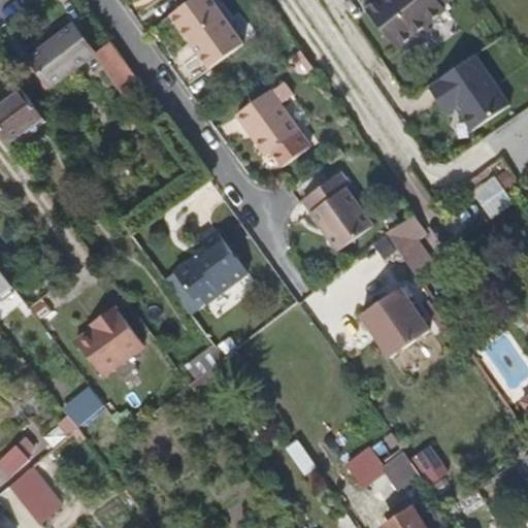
[(240,43),(209,0),(190,0),(180,7),(169,14),(207,67),(240,43)]
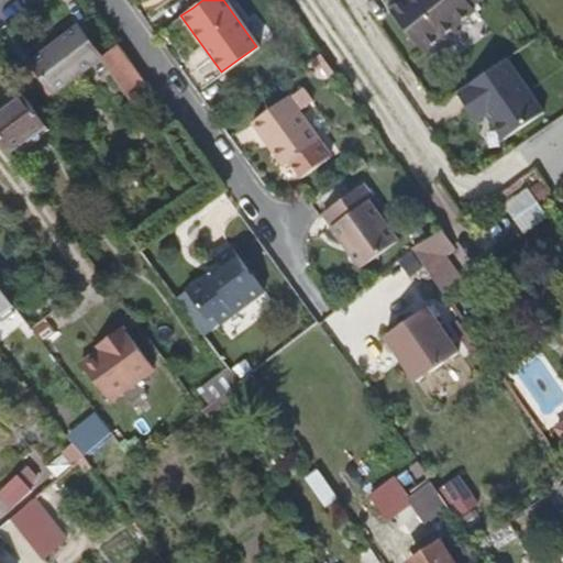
[(381,0),(411,42),(464,2),(462,0),(381,0)]
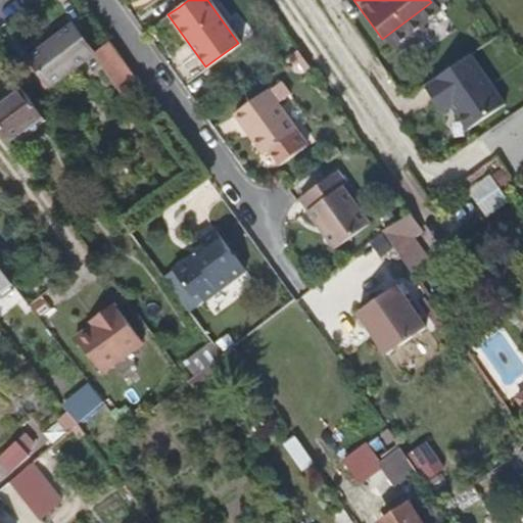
[(50,87),(93,54),(72,26),(29,58),(50,87)]
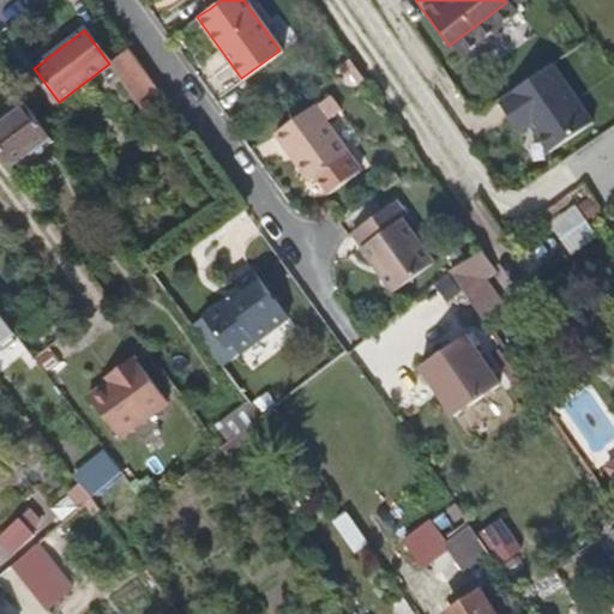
[(167,100),(128,48),(109,64),(146,115),(167,100)]
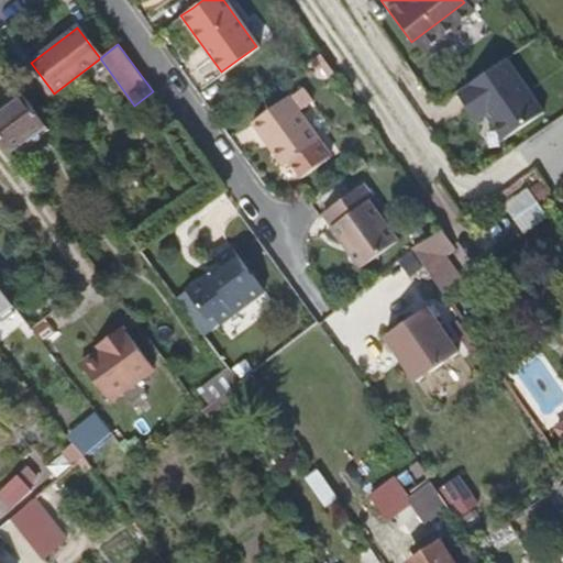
[(331,72),(319,53),(313,56),(326,75),(331,72)]
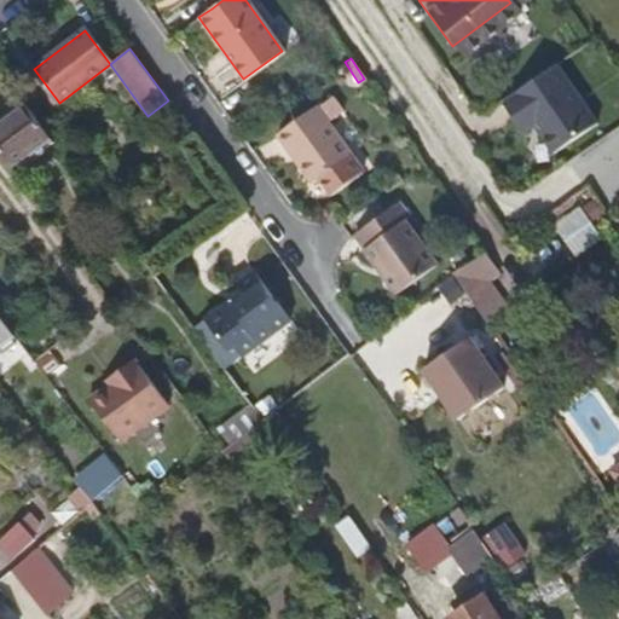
[(557,65),(503,103),(525,134),(536,127),(538,125),(544,133),(541,136),(554,155),(597,125),(557,65)]
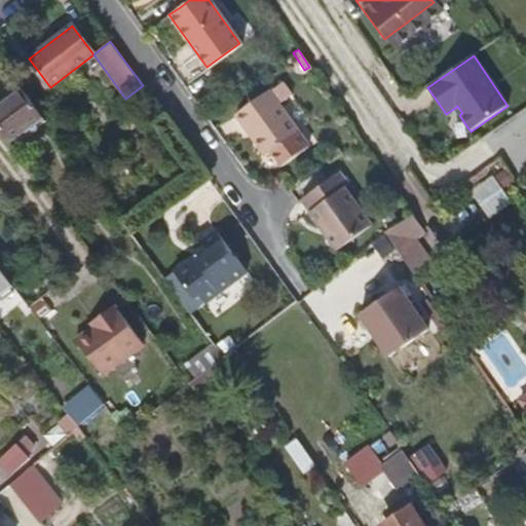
[(298,134),(285,115),(303,103),(288,82),(270,95),(268,91),(234,115),(264,157),(298,134)]
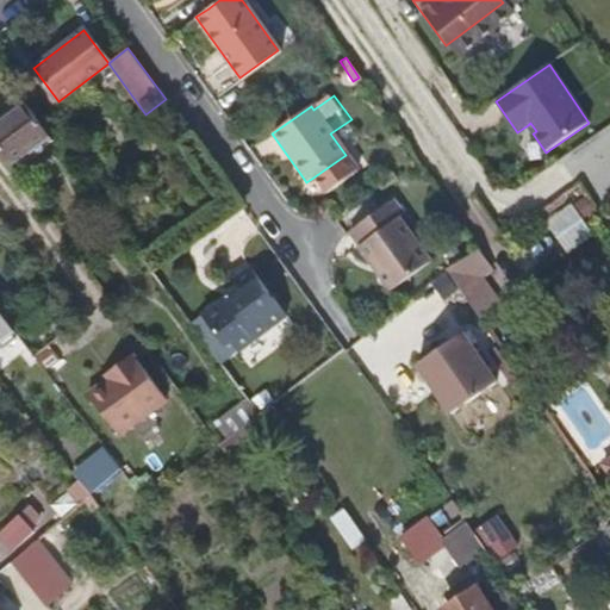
[(53,141),(29,110),(0,130),(0,150),(14,170),(53,141)]
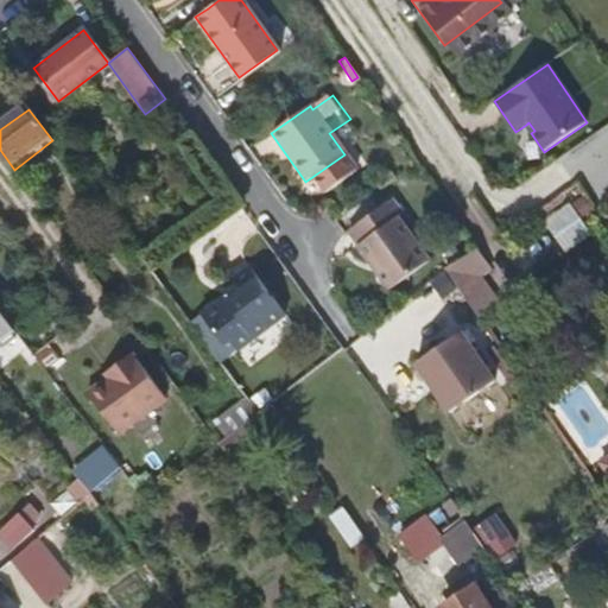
[(572,203),(582,217),(591,211),(582,196),(572,203)]
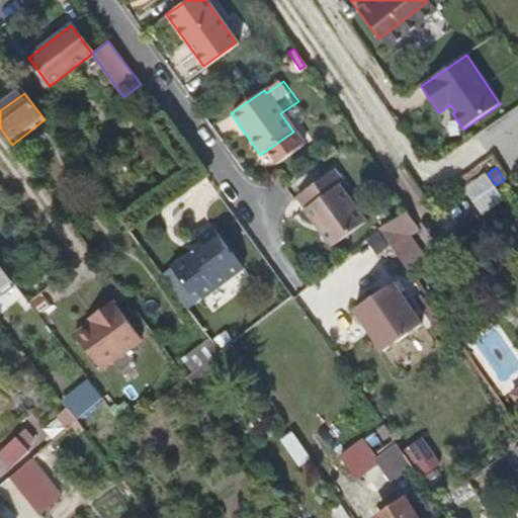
[(366,226),(341,190),(346,187),(337,174),(299,199),(334,248),(366,226)]
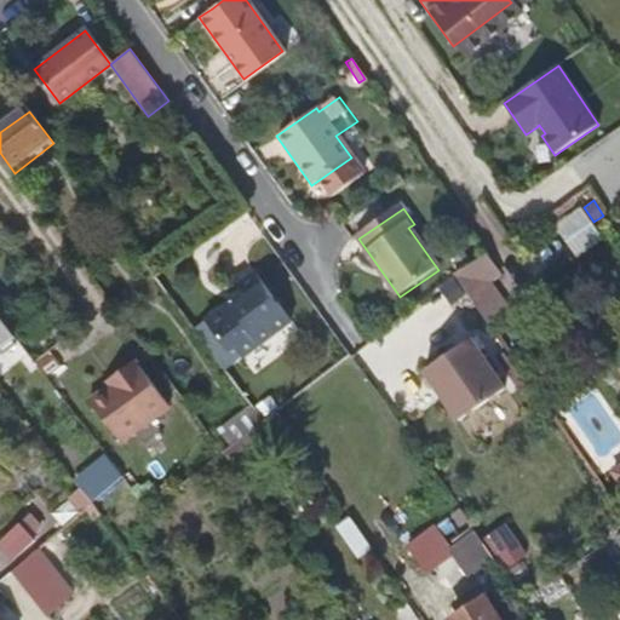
[(506,310),(487,280),(494,275),(482,257),(455,274),(488,322),(506,310)]
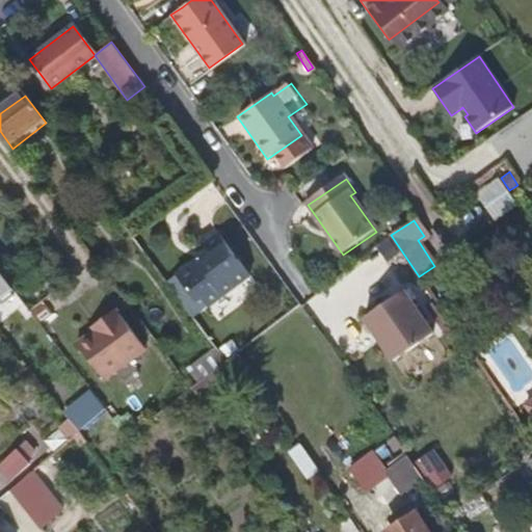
[(204,307),(246,276),(214,231),(198,241),(210,257),(200,265),(195,259),(175,274),(194,301),(198,299),(204,307)]
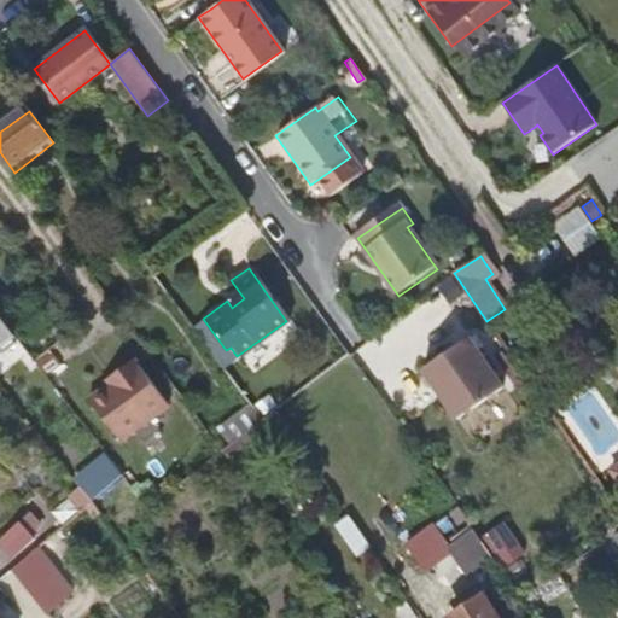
[(0,348),(15,338),(0,319),(0,348)]
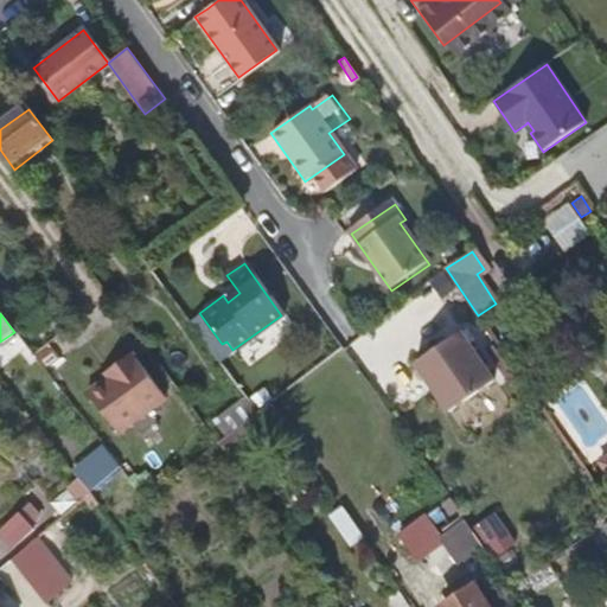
[(465,336),(419,366),(452,415),(498,384),(465,336)]
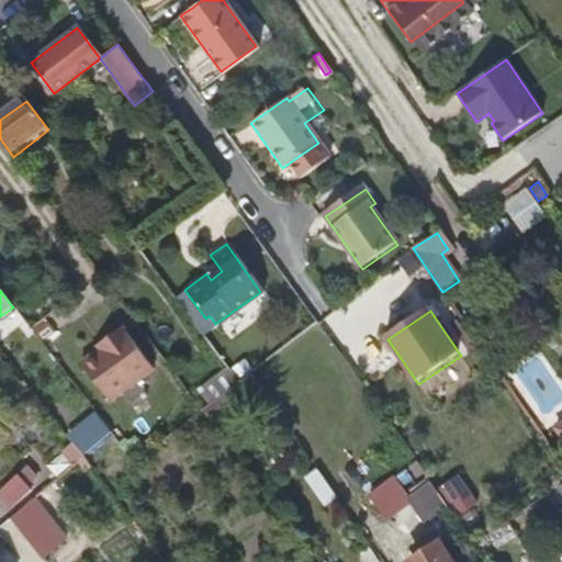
[(55,333),(44,319),(31,330),(42,343),(55,333)]
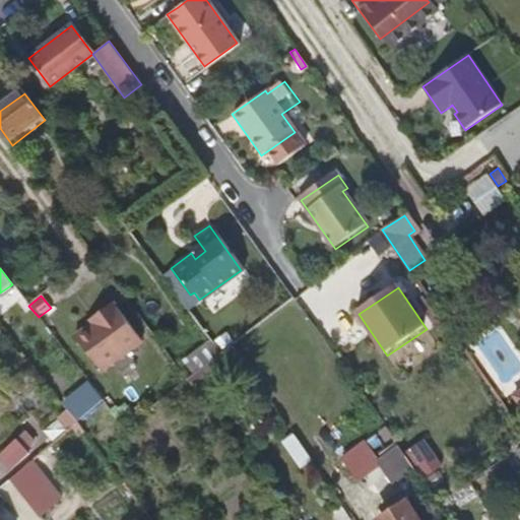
[(141,341),(113,303),(95,314),(99,318),(74,336),(101,372),(141,341)]
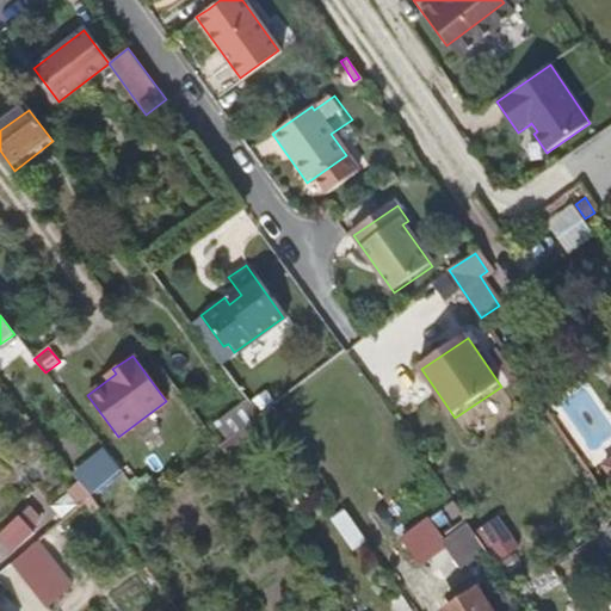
[(227,440),(258,417),(246,401),(215,424),(227,440)]
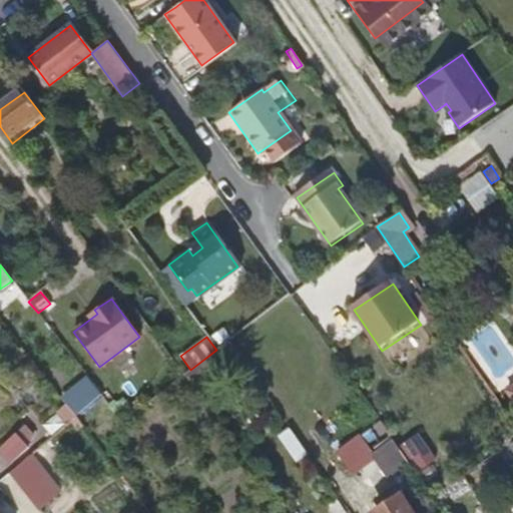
[(191,384),(235,352),(228,341),(216,350),(190,370),(184,374),(191,384)]
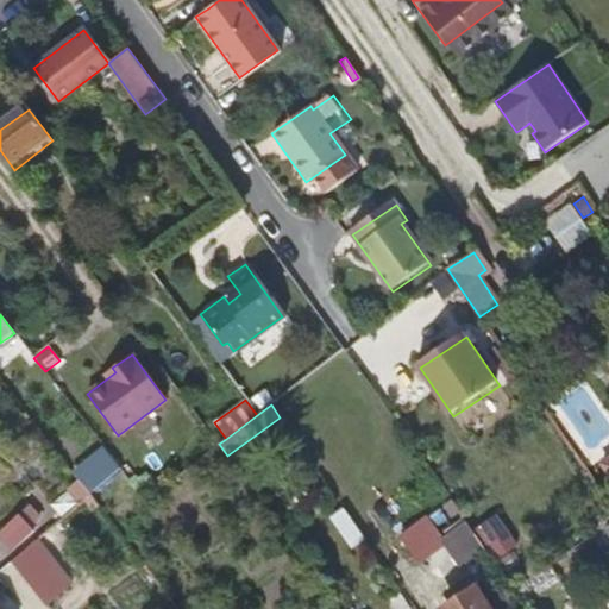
[(96,470),(81,485),(88,494),(105,479),(96,470)]
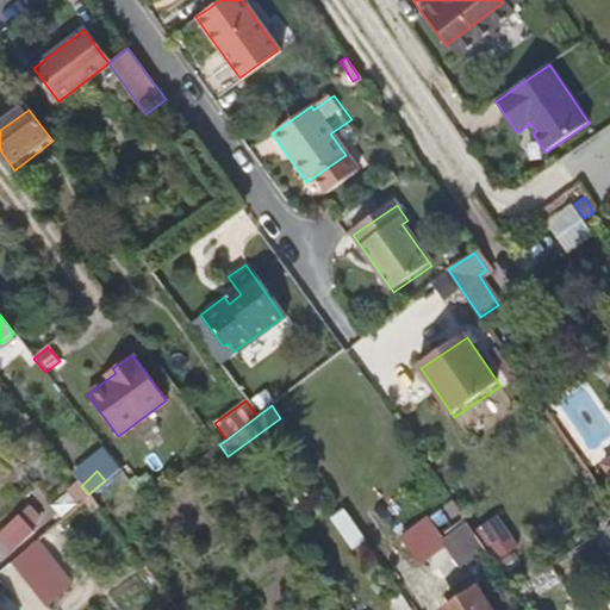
[(78,483),(51,506),(63,520),(89,496),(88,495),(81,486),(78,483)]
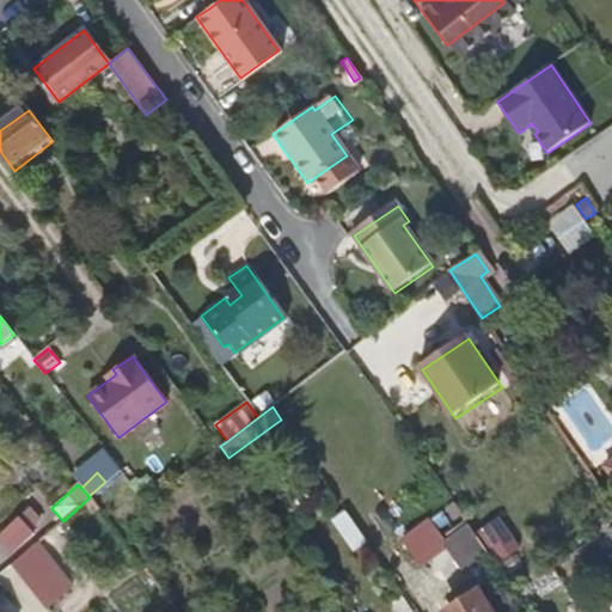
[(98,491),(90,497),(95,505),(103,497),(98,491)]
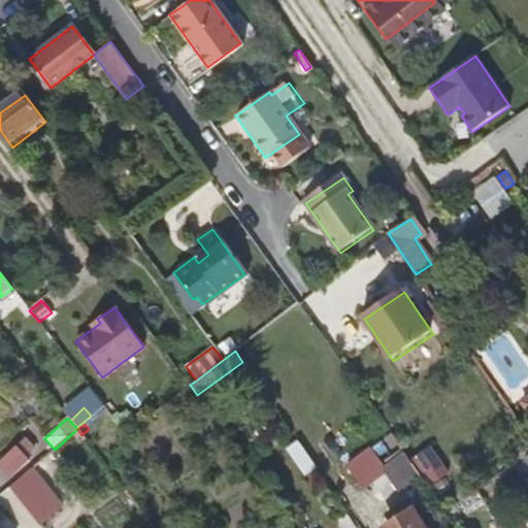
[(395,434),(376,448),(386,461),(405,448),(395,434)]
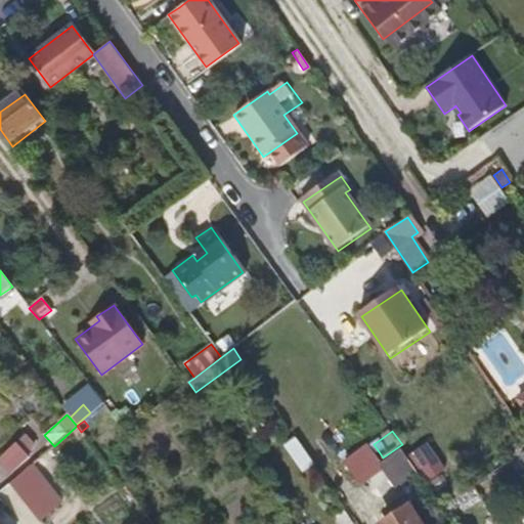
[(6,452),(18,468),(29,460),(34,443),(27,434),(6,452)]
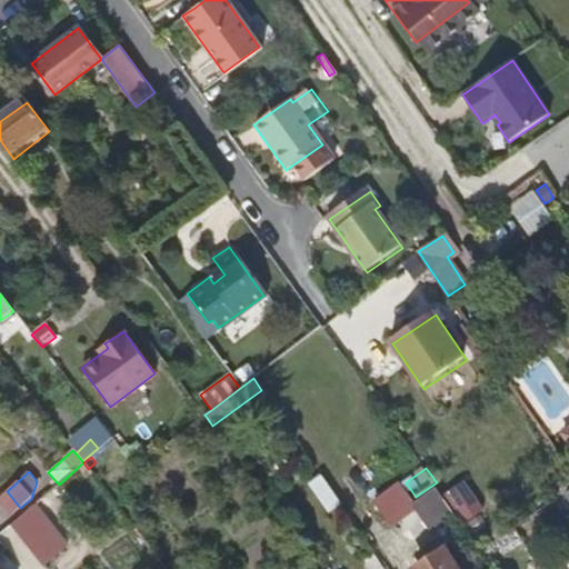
[(398,483),(375,501),(393,528),(418,510),(398,483)]
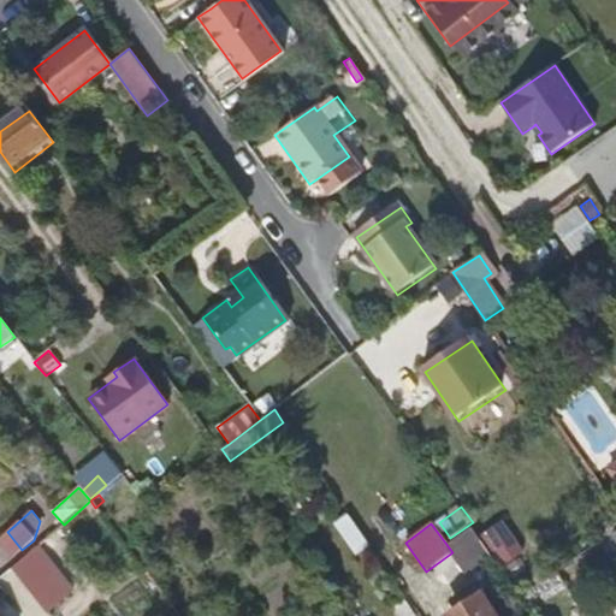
[(479,540),(498,569),(519,556),(499,527),(479,540)]
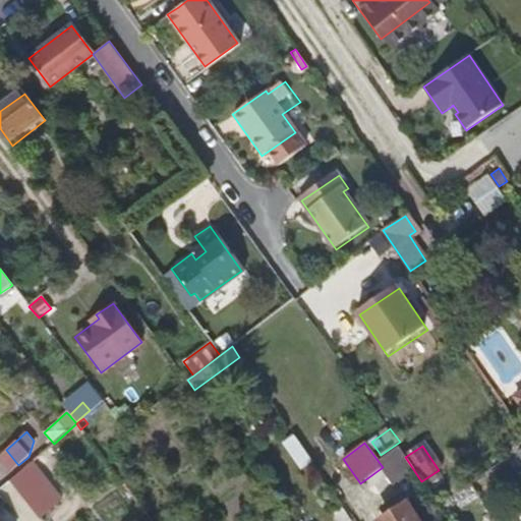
[(18,465),(6,450),(0,455),(0,458),(10,471),(18,465)]
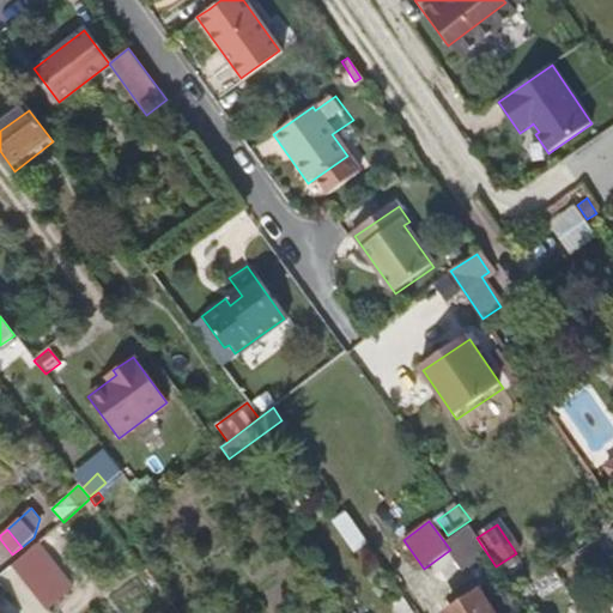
[(73,592),(37,545),(26,553),(12,565),(43,608),(47,612),(73,592)]
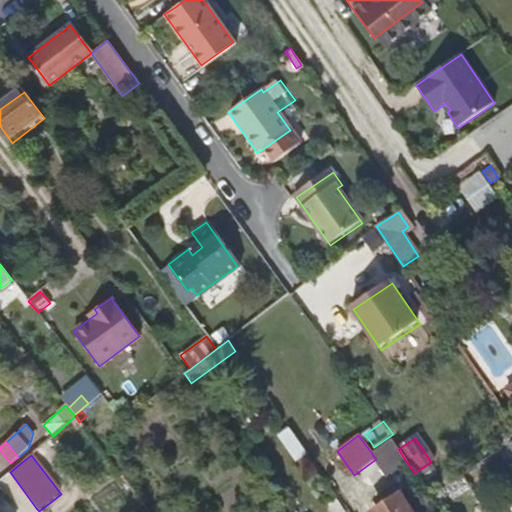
[(0,511),(17,511),(0,487),(0,511)]
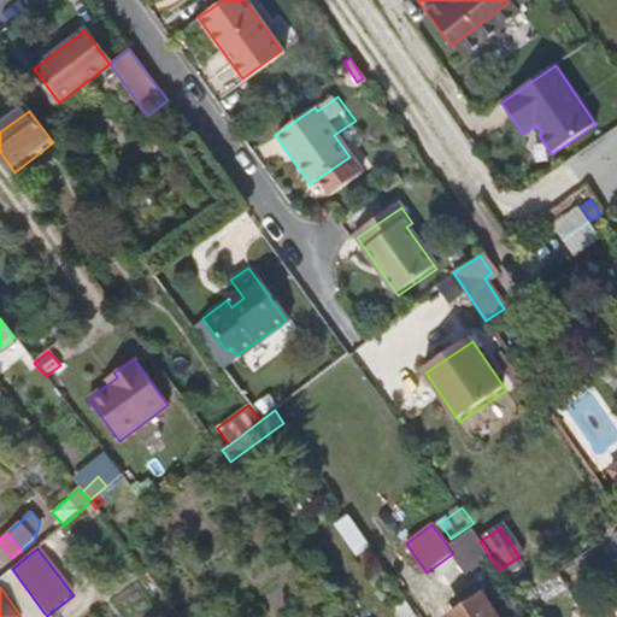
[(494,616),(480,595),(452,615),(452,616),(494,616)]
